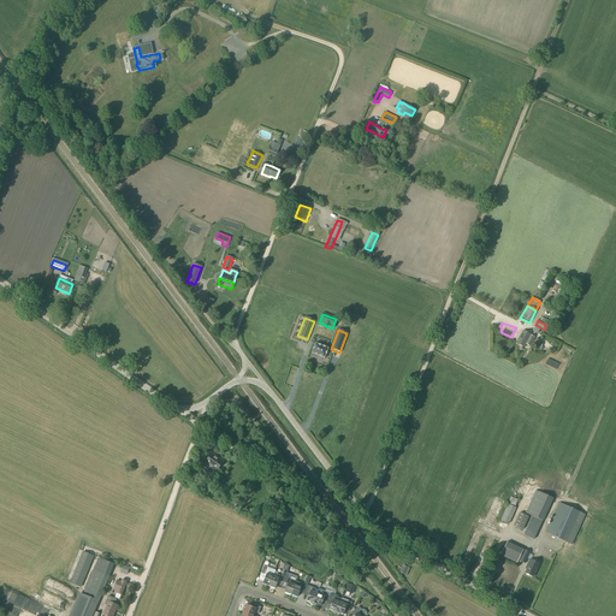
[(516,343),(523,348),(526,344),(529,347),(534,337),(529,335),(531,335),(522,331),(516,343)]
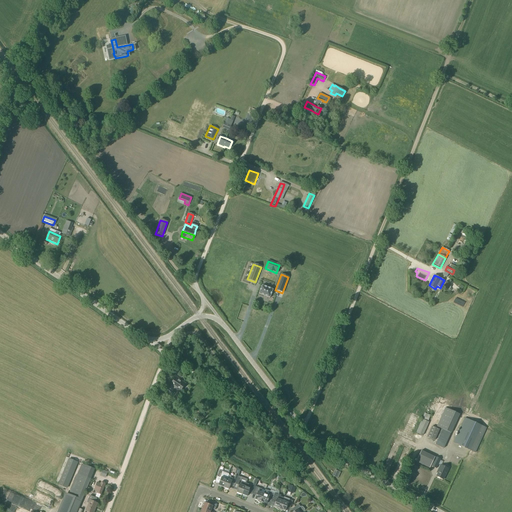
[(257,294),(269,299),(272,290),(261,286),(257,294)]
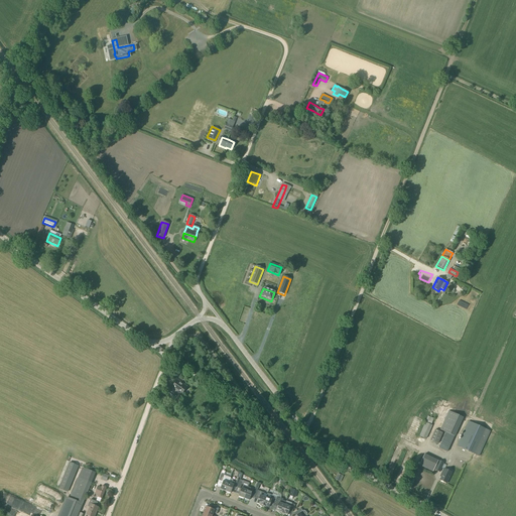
[(171,388),(167,394),(173,398),(175,395),(173,394),(175,391),(181,395),(187,387),(177,380),(171,388)]
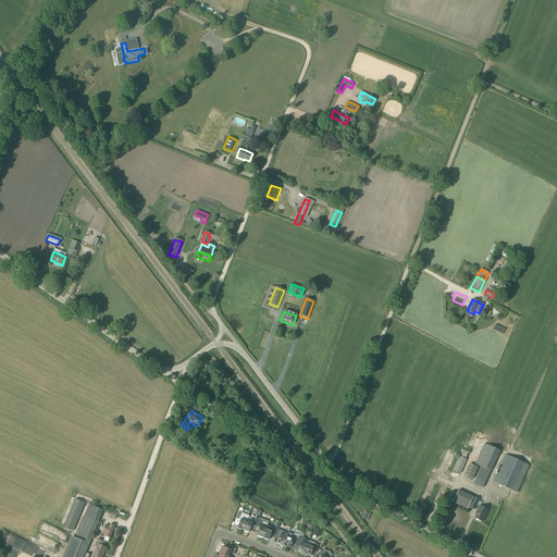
[(474,465),(480,467),(490,471),(498,450),(483,444),(474,465)]
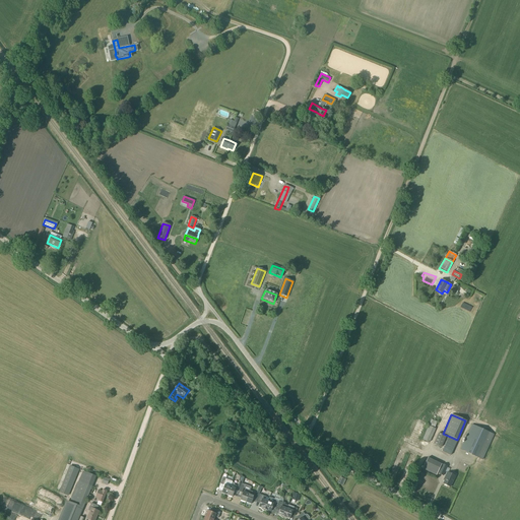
[(423,438),(430,441),(436,428),(429,425),(423,438)]
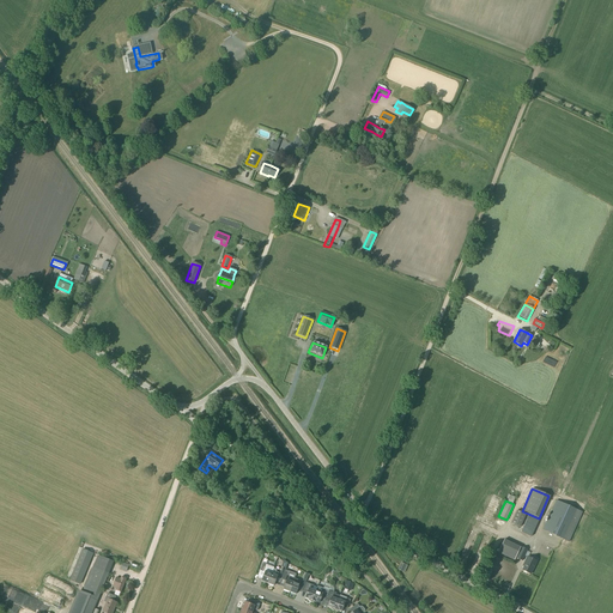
[(542,529),(568,541),(581,511),(554,501),(542,529)]
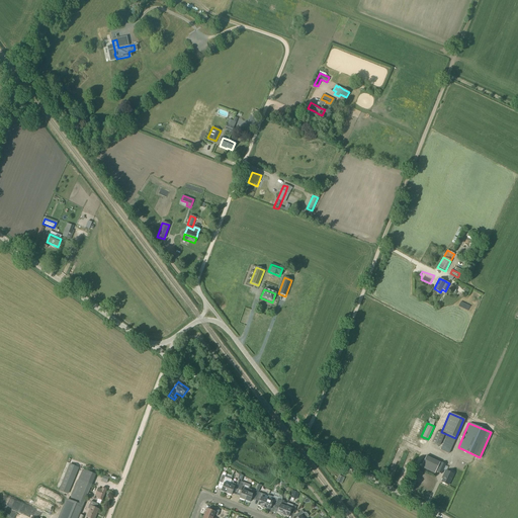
[(432,441),(439,444),(444,434),(437,430),(432,441)]
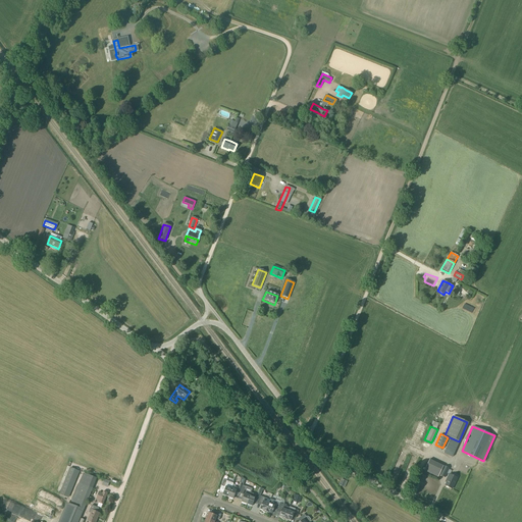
[(459,441),(450,437),(444,454),(452,457),(459,441)]
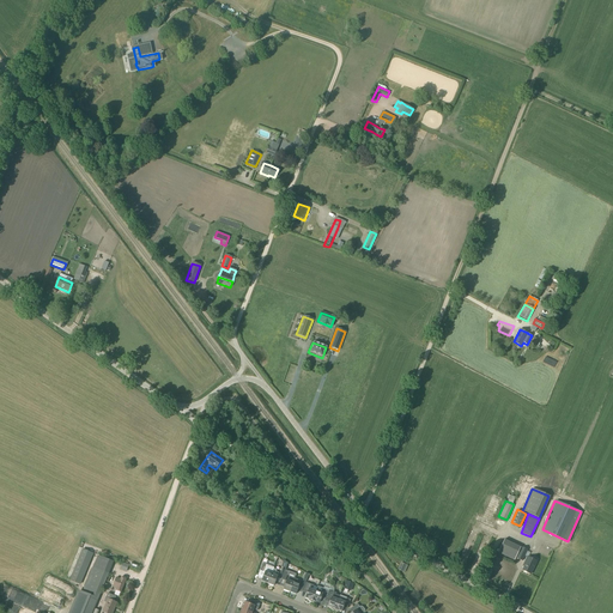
[(516,558),(522,560),(527,550),(521,547),(516,558)]
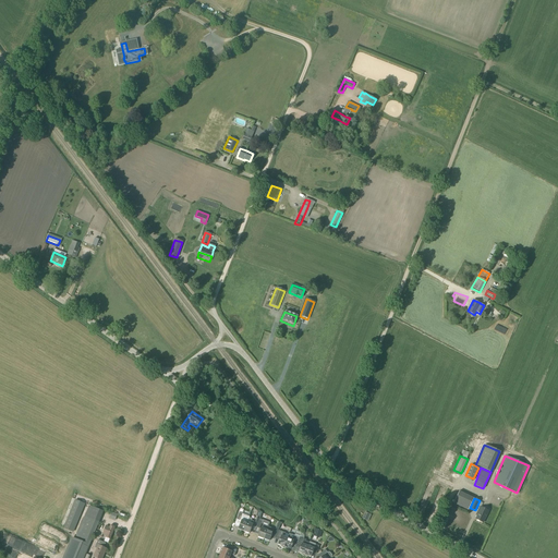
[(75,500),(64,529),(73,532),(84,505),(75,500)]
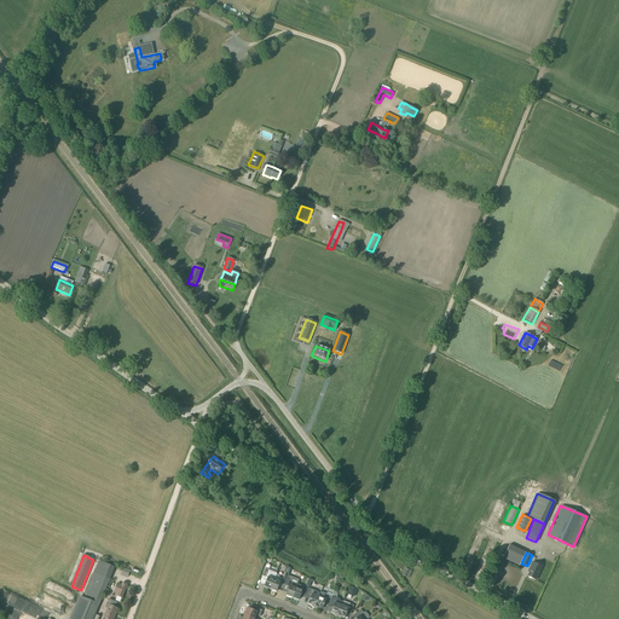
[(70,617),(69,618),(92,618),(114,567),(110,566),(106,565),(98,561),(75,618),(70,617)]
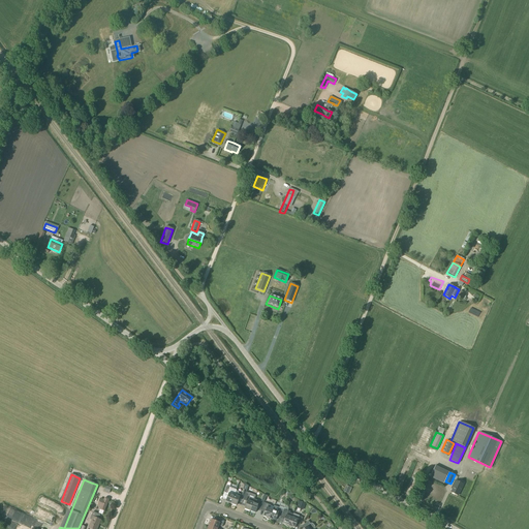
[(450,492),(458,496),(463,485),(455,480),(453,485),(454,486),(450,492)]
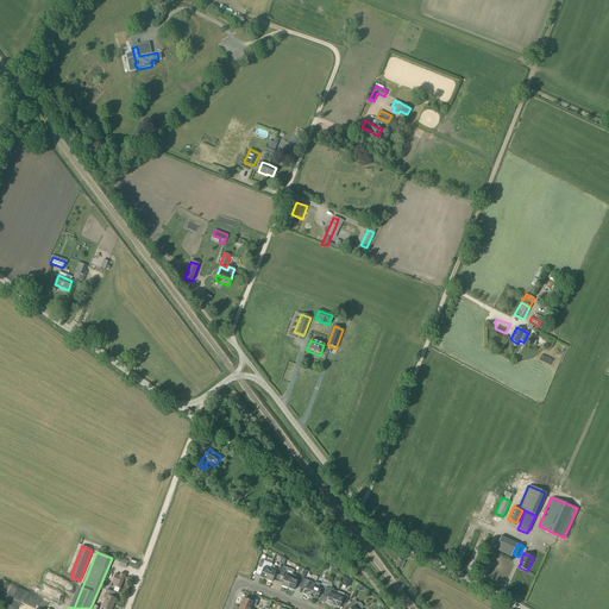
[(269,570),(271,566),(271,564),(264,562),(264,560),(261,559),(258,567),(263,569),(259,577),(265,579),(269,570)]
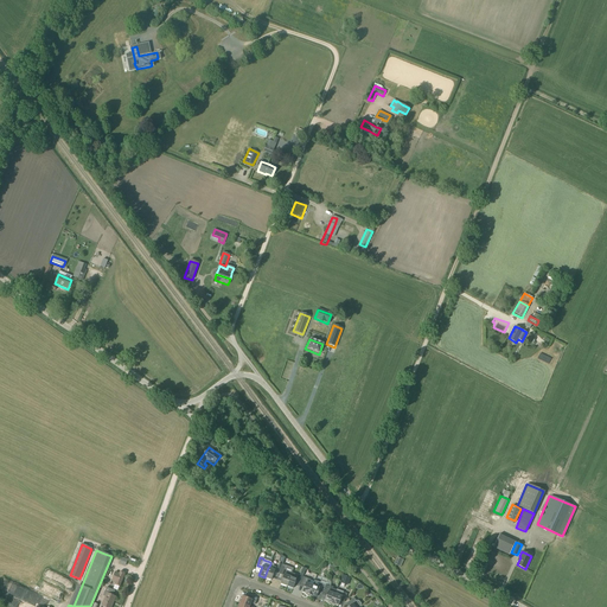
[(274,566),(270,564),(268,568),(264,577),(270,580),(275,568),(273,567),(274,566)]
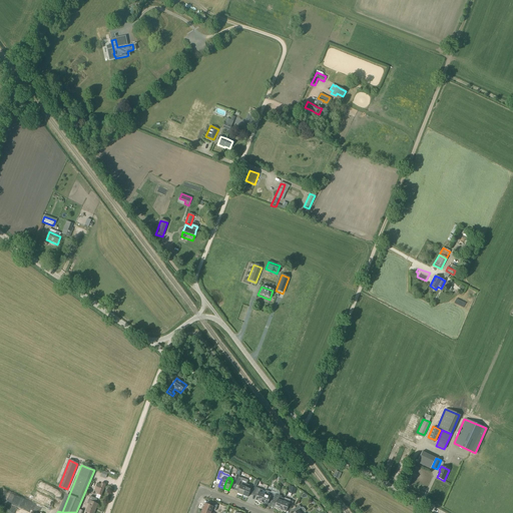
[(94,491),(97,492),(96,494),(101,496),(105,485),(101,483),(100,485),(97,484),(94,491)]
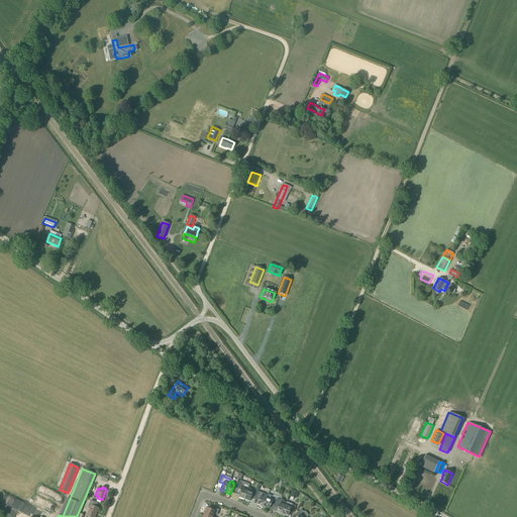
[(238,497),(244,499),(248,489),(243,487),(242,489),(238,497)]
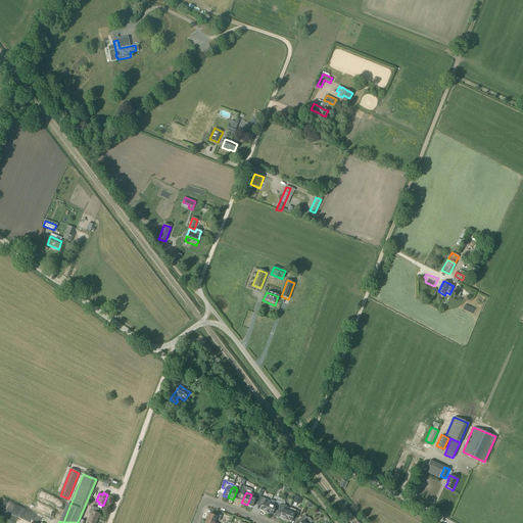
[(256,496),(251,494),(247,505),(252,507),(256,496)]
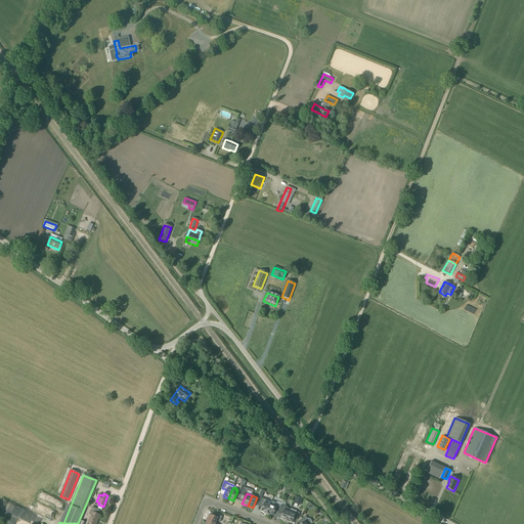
[(266,515),(270,506),(266,504),(268,500),(261,497),(259,503),(258,505),(263,507),(261,512),(263,513),(266,515)]
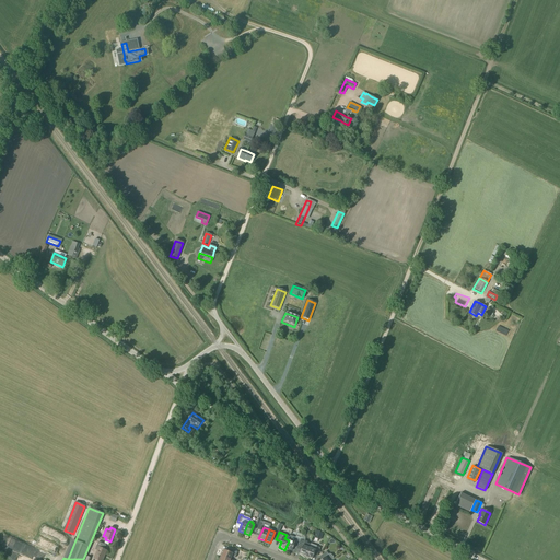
[(289,550),(291,551),(293,547),(296,549),(298,548),(300,540),(294,538),(295,537),(290,536),(289,540),(284,550),(288,551),(289,550)]
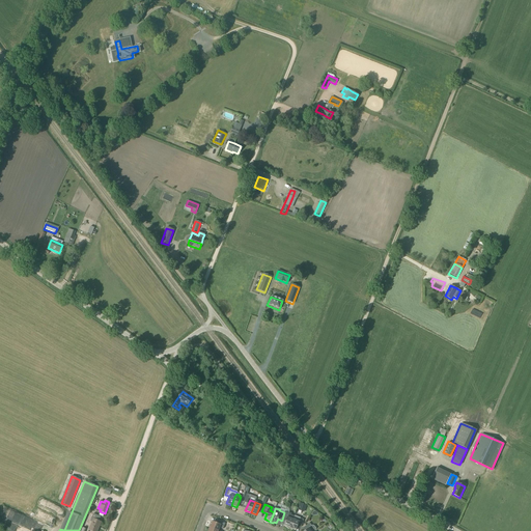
[(289,529),(289,528),(295,515),(290,514),(291,513),(285,511),(284,512),(282,520),(285,521),(283,526),(286,527),(288,529),(289,529)]
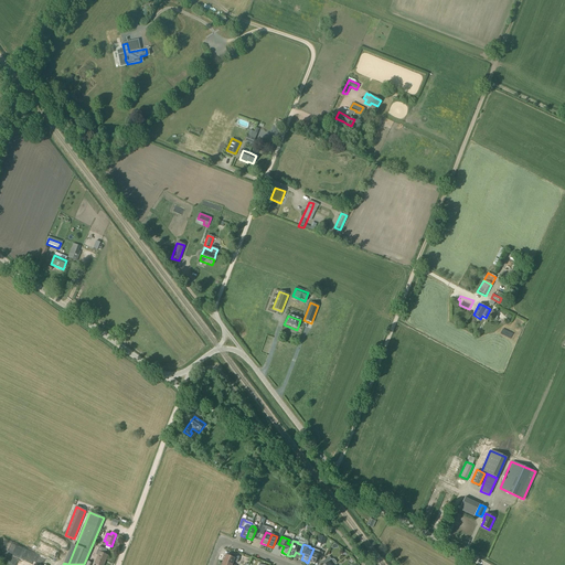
[(105,554),(107,550),(99,546),(96,554),(98,555),(95,564),(97,564),(103,564),(107,555),(105,554)]
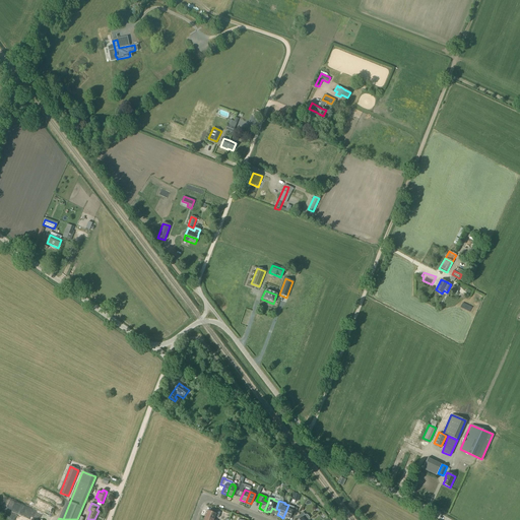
[(288,505),(283,517),(283,518),(286,519),(286,518),(289,519),(291,514),(295,516),(298,509),(288,505)]
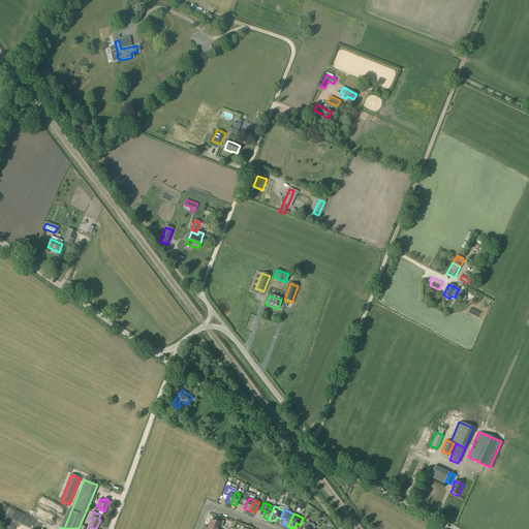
[(209,526),(217,528),(218,526),(222,527),(224,522),(217,519),(216,522),(211,520),(211,521),(210,521),(209,524),(209,525),(209,526)]
